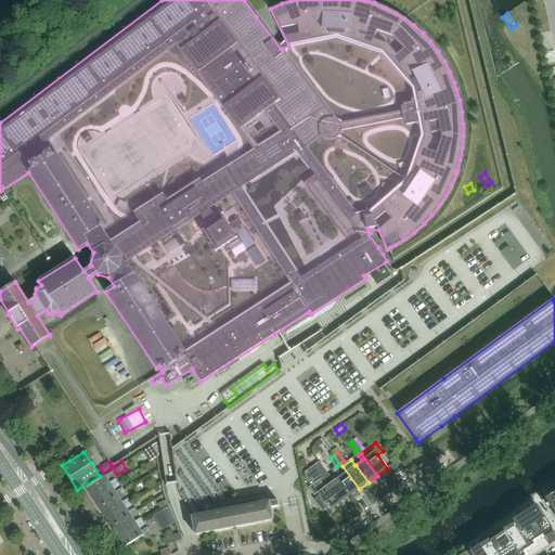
[(396,462),(388,467),(391,473),(400,467),(396,462)]
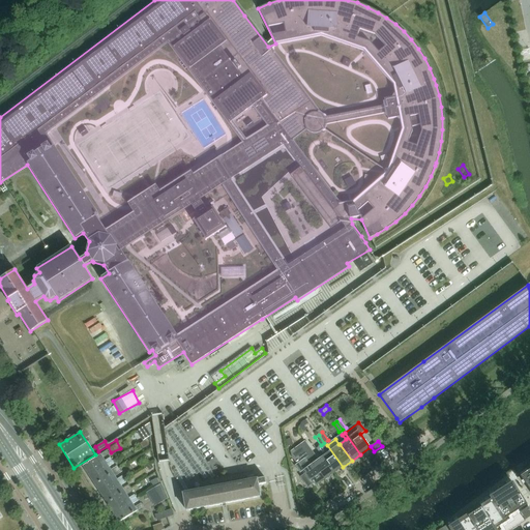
[(325,480),(334,473),(322,457),(318,460),(305,442),(300,445),(325,480)]
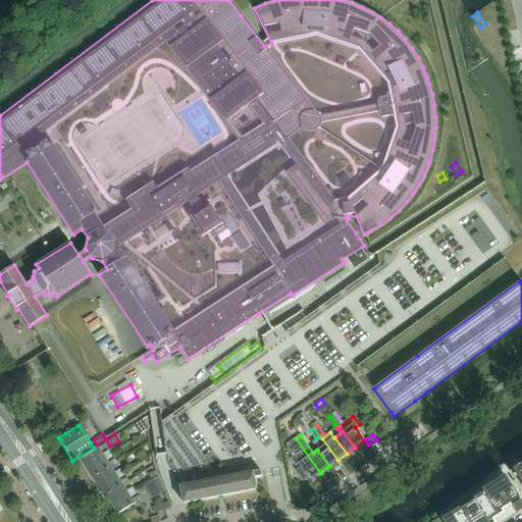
[(311,479),(320,473),(296,438),(291,442),(300,457),(296,459),(302,466),(297,470),(303,479),(308,476),(311,479)]
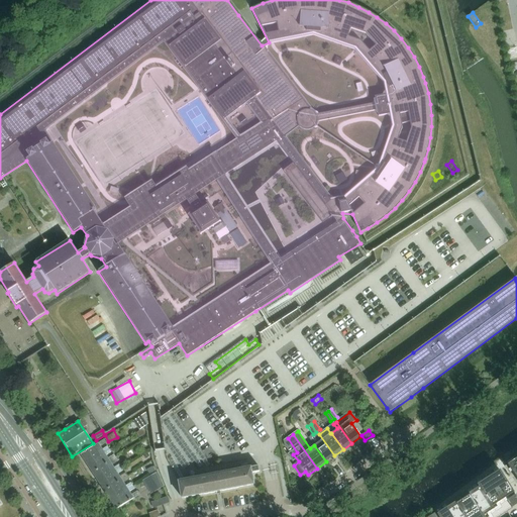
[(314,445),(326,461),(334,455),(319,434),(316,436),(320,441),(314,445)]
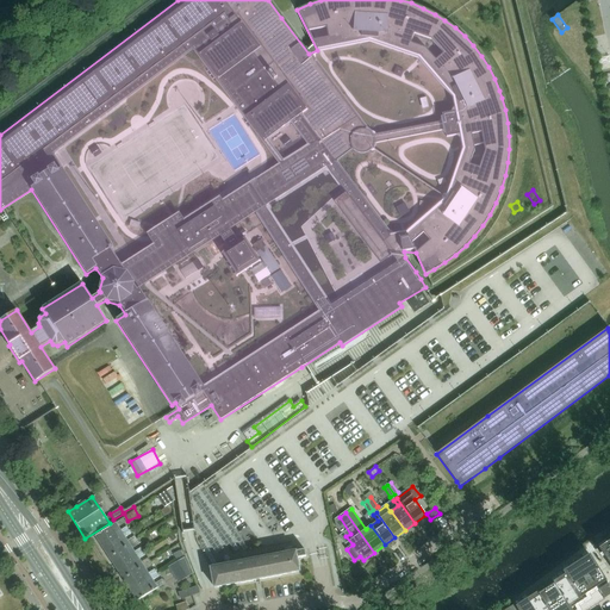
[(95,537),(103,548),(129,530),(126,527),(120,530),(118,527),(124,523),(122,520),(95,537)]
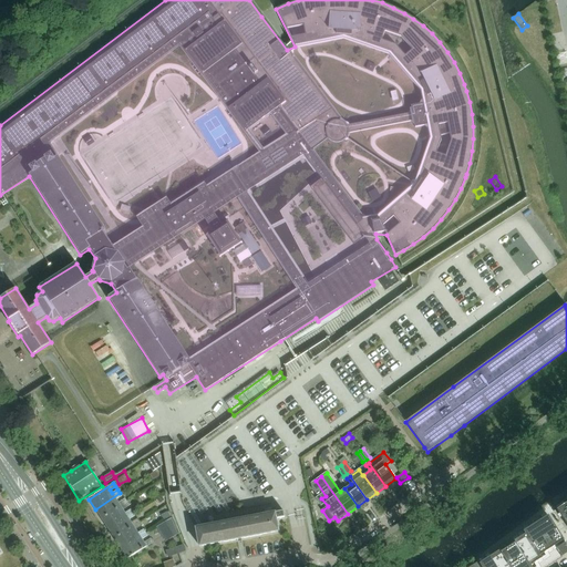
[(95,509),(101,519),(126,503),(124,498),(119,503),(116,501),(122,497),(120,493),(95,509)]
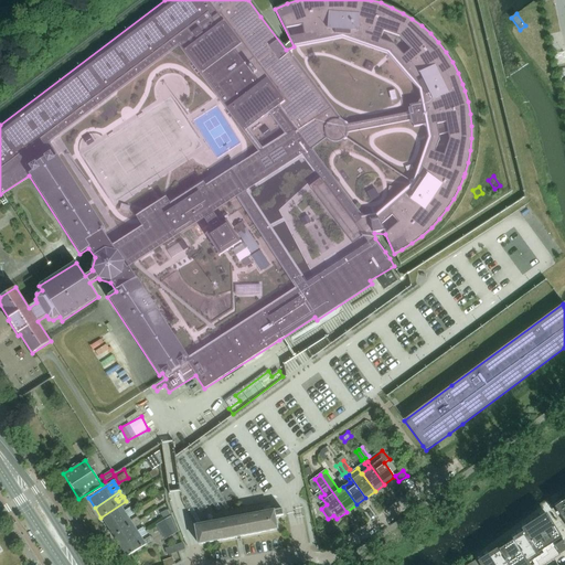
[(562,503),(554,509),(564,524),(564,496),(560,500),(562,503)]
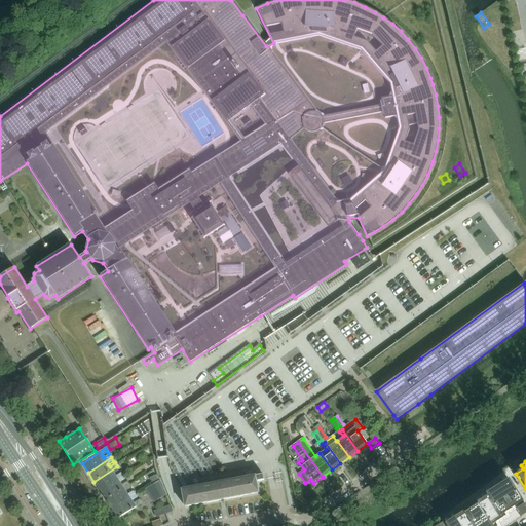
[(94,482),(100,491),(122,476),(121,473),(116,476),(114,473),(119,470),(117,466),(94,482)]
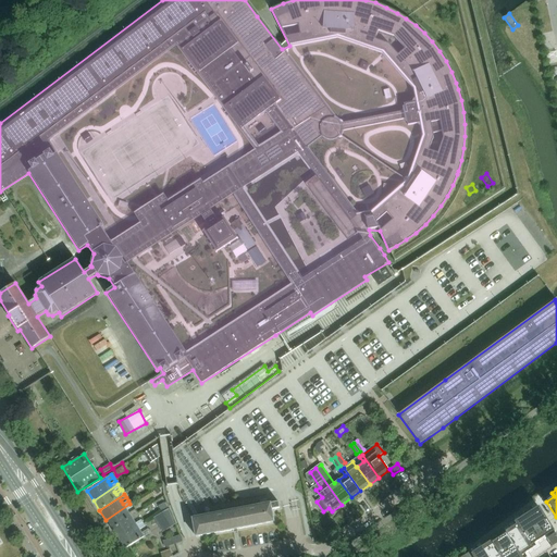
[(164,503),(158,506),(161,511),(168,508),(164,503)]
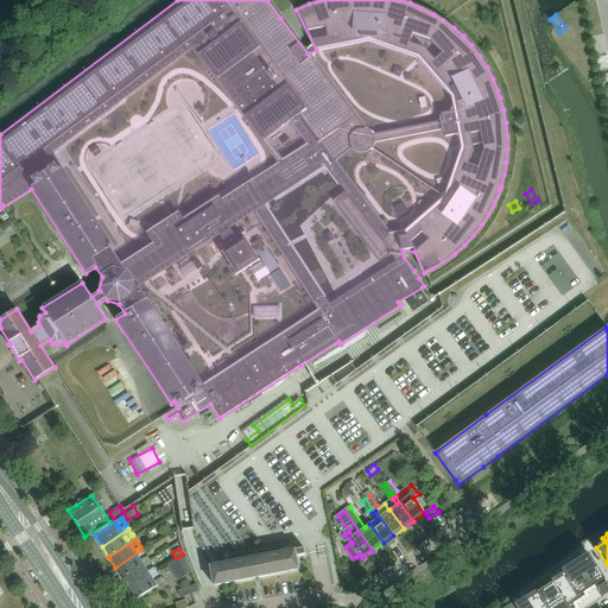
[(299,570),(299,569),(297,556),(304,555),(303,549),(296,550),(296,549),(254,556),(209,565),(213,587),(299,570)]
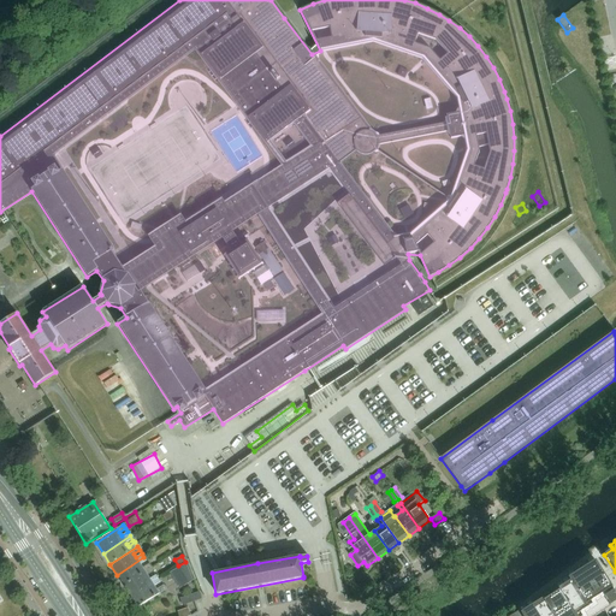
[(117,575),(124,585),(152,568),(149,564),(143,568),(141,564),(146,561),(143,557),(117,575)]
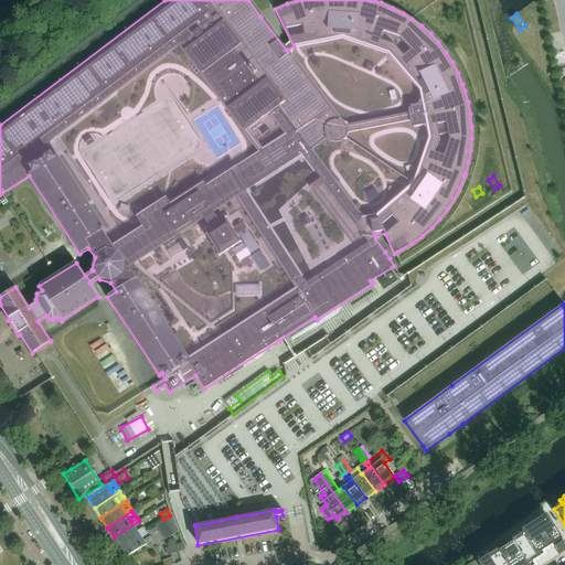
[(498,550),(477,563),(478,564),(544,564),(564,552),(564,545),(545,514),(520,531),(522,533),(510,541),(511,543),(499,551),(498,550)]
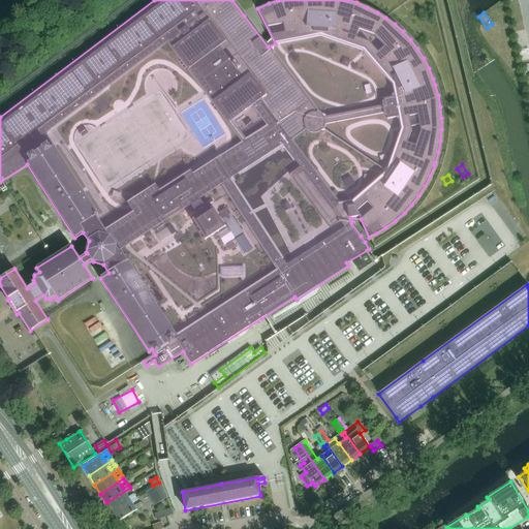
[(145,492),(153,506),(165,498),(159,483),(145,492)]
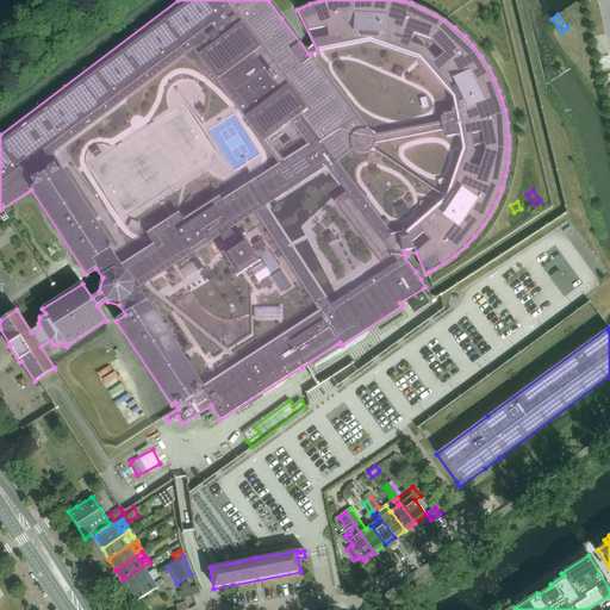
[(150,562),(123,579),(130,590),(156,573),(154,570),(148,573),(145,570),(151,565),(150,562)]
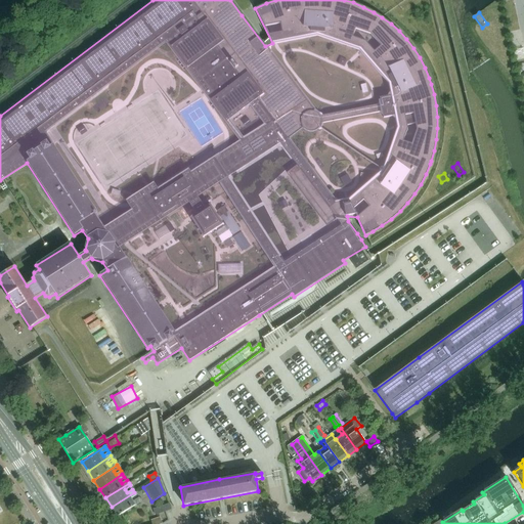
[(301,491),(295,495),(299,501),(305,497),(301,491)]
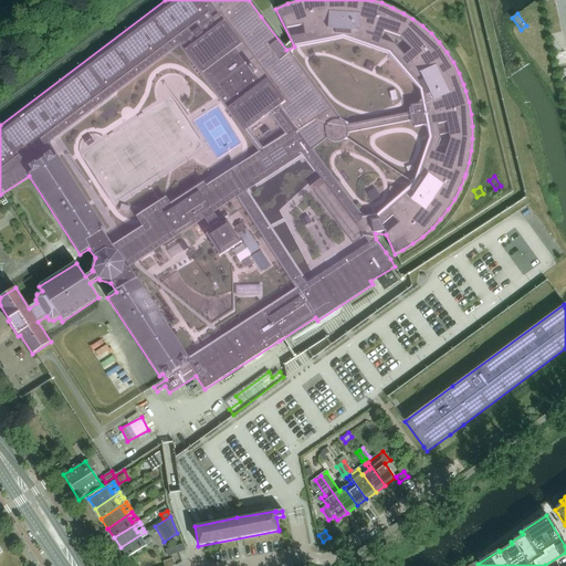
[(145,532),(121,547),(127,558),(153,542),(149,537),(144,541),(142,538),(147,535),(145,532)]
